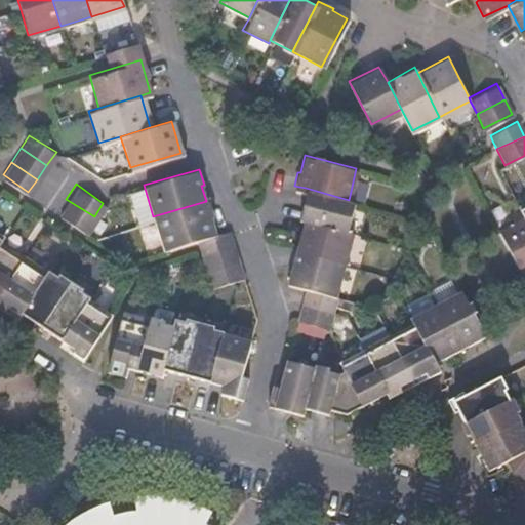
[(347,230),(353,202),(349,200),(306,188),(298,216),(305,218),(347,230)]
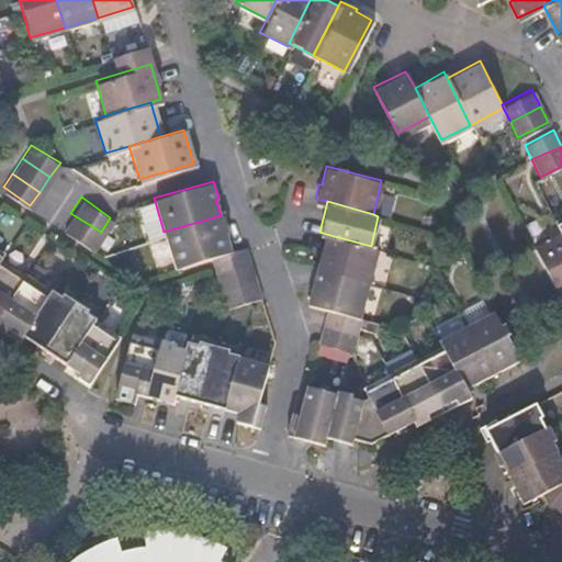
[(70,213),(62,227),(91,247),(101,232),(70,213)]
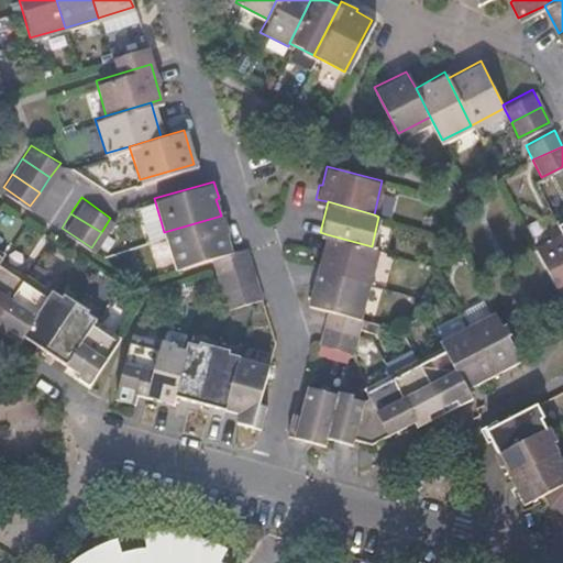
[(164,232),(175,267),(213,256),(232,250),(221,216),(164,232)]
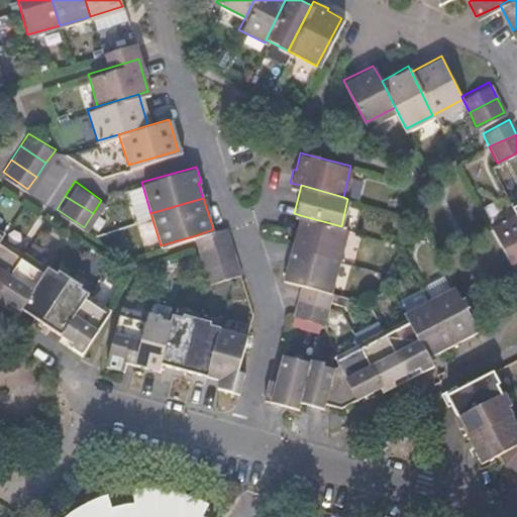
[(341,226),(300,215),(292,245),(336,257),(344,228),(341,226)]
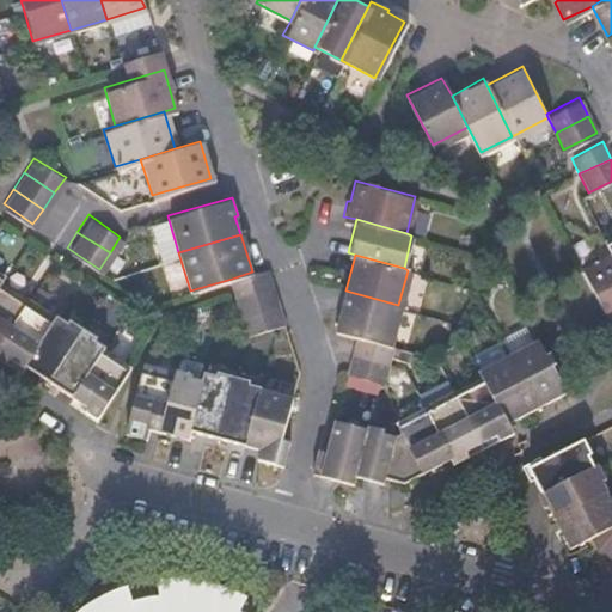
[(611,258),(610,255),(579,269),(606,322),(611,318),(611,258)]
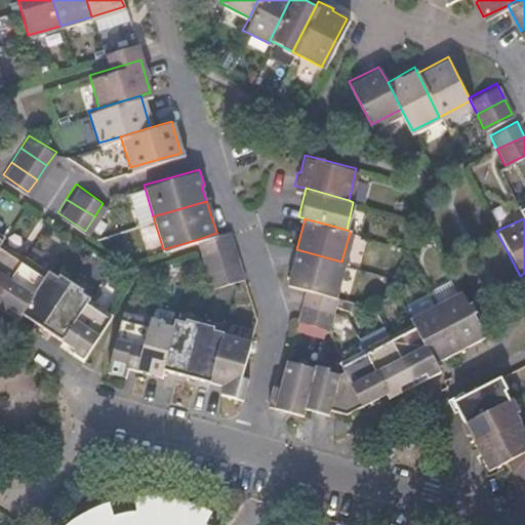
[(202,252),(232,244),(227,230),(216,233),(199,239),(202,252)]
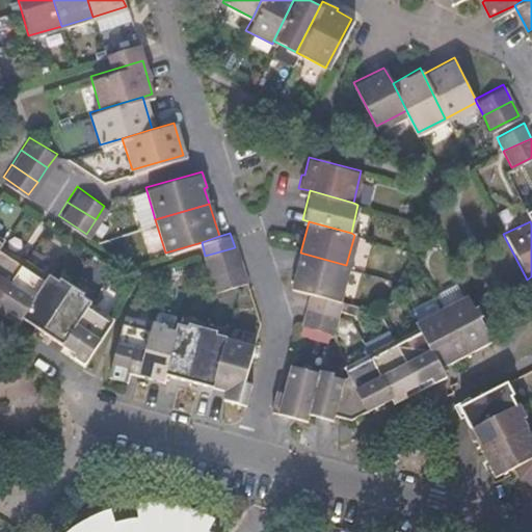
[(0,294),(22,261),(0,246),(0,294)]
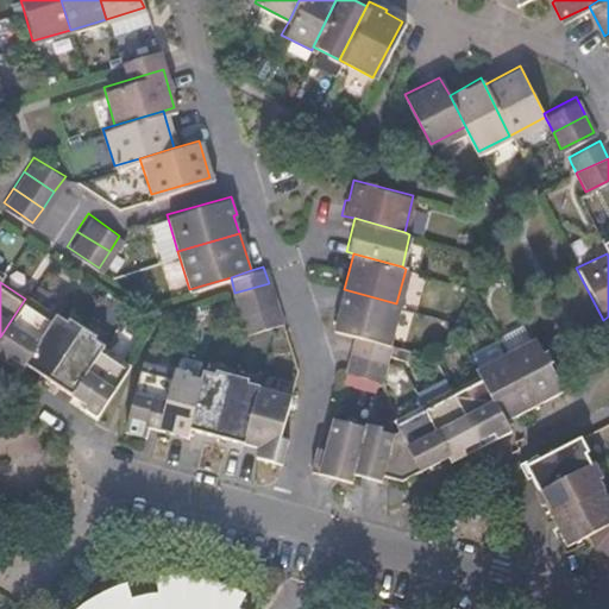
[(242,313),(275,302),(269,283),(234,293),(242,313)]
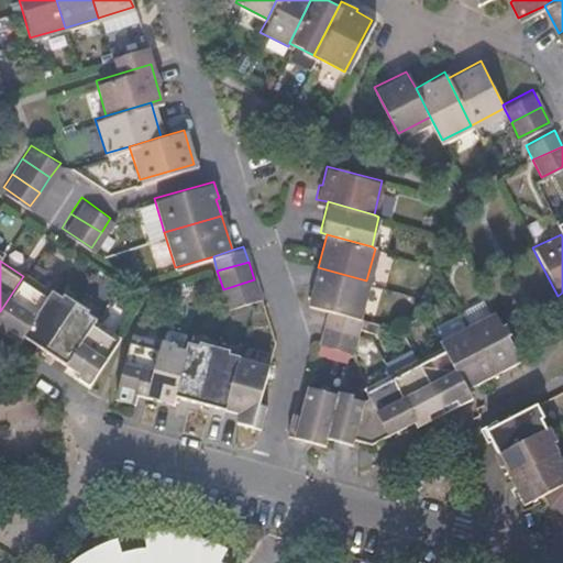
[(357,316),(366,280),(318,267),(310,302),(328,307),(357,316)]
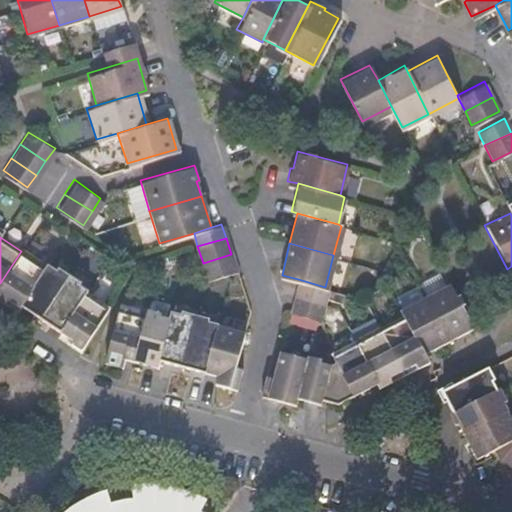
[(44,267),(21,251),(0,283),(0,295),(18,307),(20,302),(44,267)]
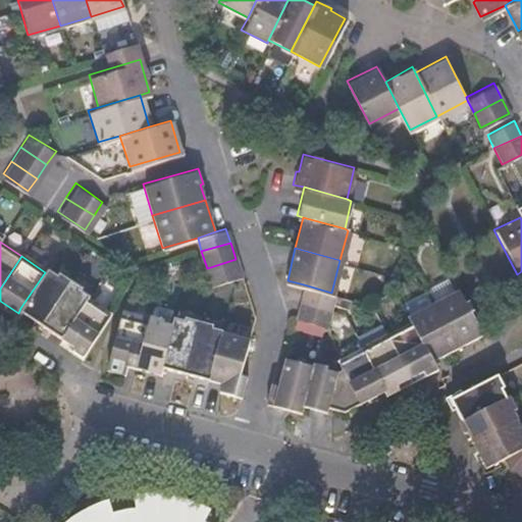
[(209,278),(212,284),(233,278),(241,276),(236,259),(207,268),(209,278)]
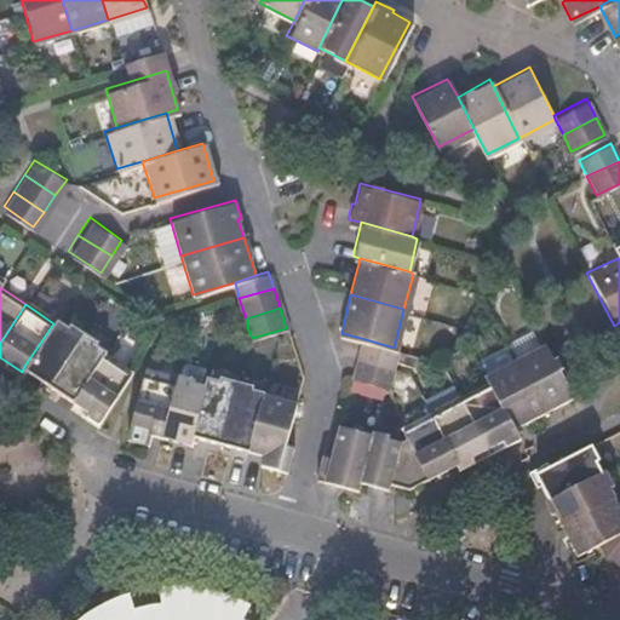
[(82,332),(58,316),(53,323),(24,366),(49,382),(82,332)]
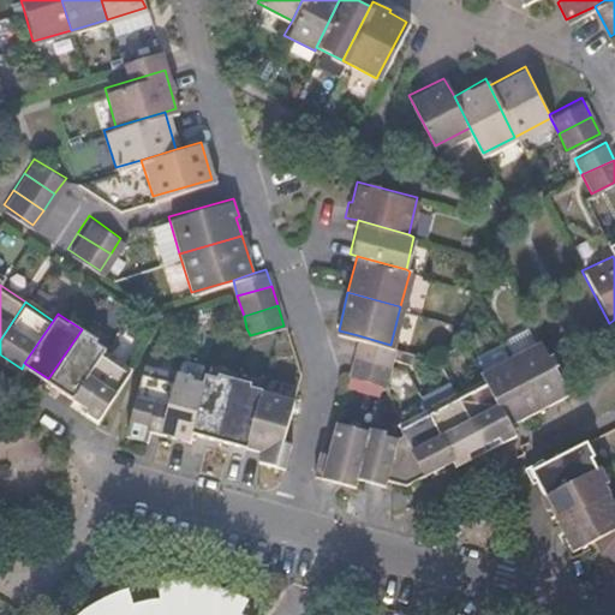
[(72,395),(102,350),(105,345),(82,329),(48,378),(72,395)]
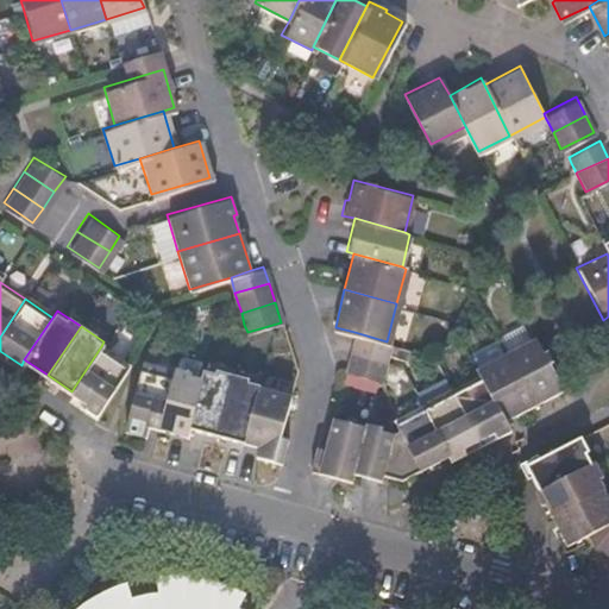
[(355,332),(349,352),(384,362),(390,343),(387,341),(355,332)]
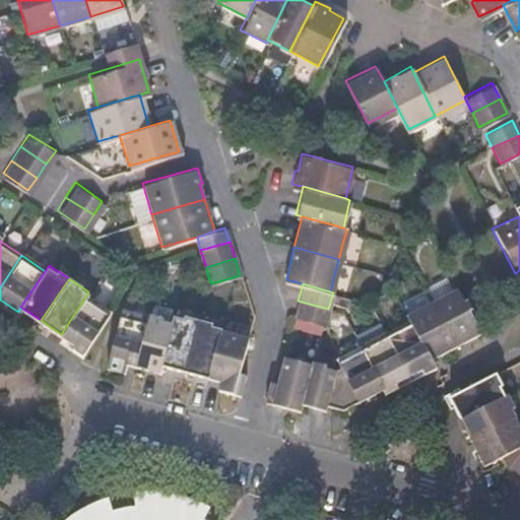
[(431,303),(451,346),(479,334),(457,290),(431,303)]
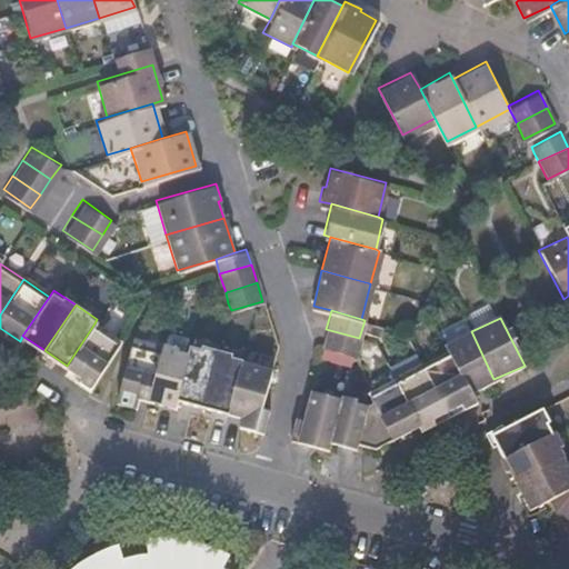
[(78,379),(89,387),(121,339),(95,323),(67,366),(80,375),(78,379)]
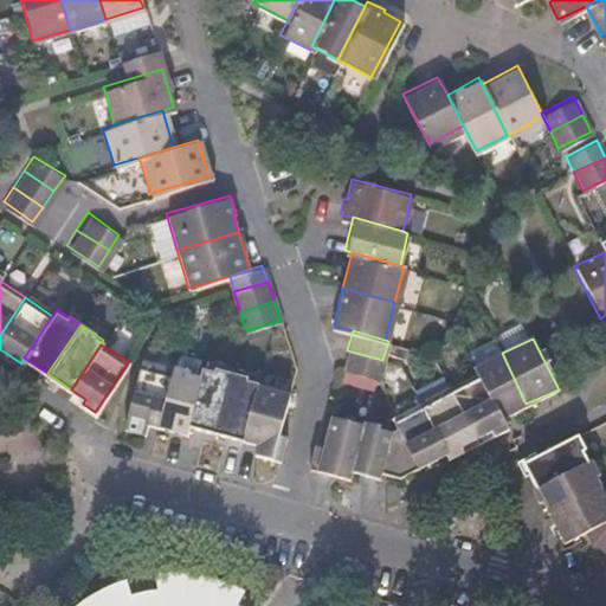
[(343,368),(373,376),(379,378),(382,360),(347,350),(343,368)]
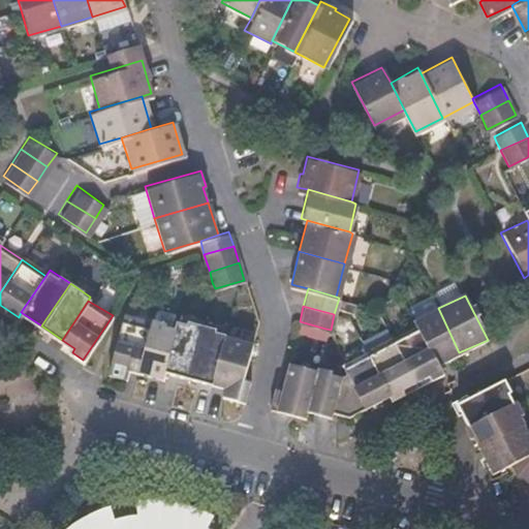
[(438,308),(413,318),(418,330),(436,363),(459,352),(438,308)]
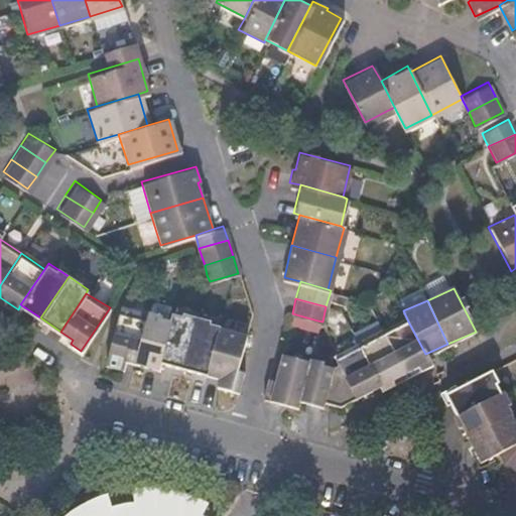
[(143,316),(119,308),(104,360),(121,365),(123,356),(133,359),(143,316)]
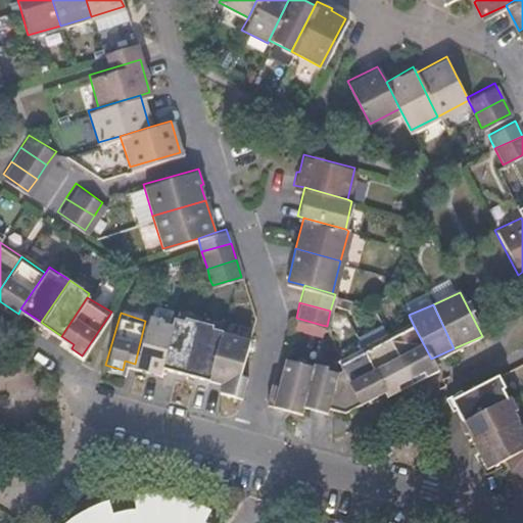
[(197,321),(174,315),(172,323),(160,364),(184,370),(197,321)]
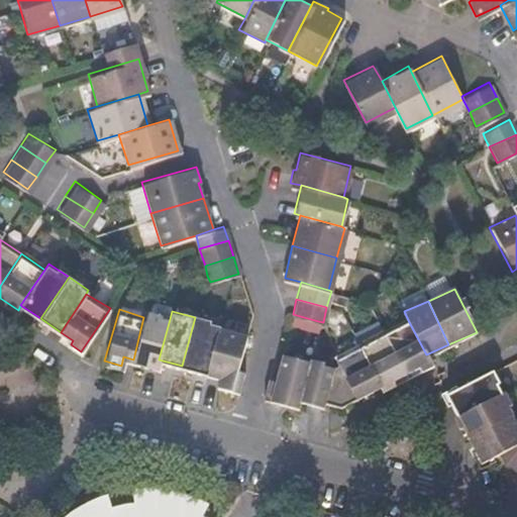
[(156,367),(159,359),(170,319),(145,312),(143,317),(133,359),(156,367)]
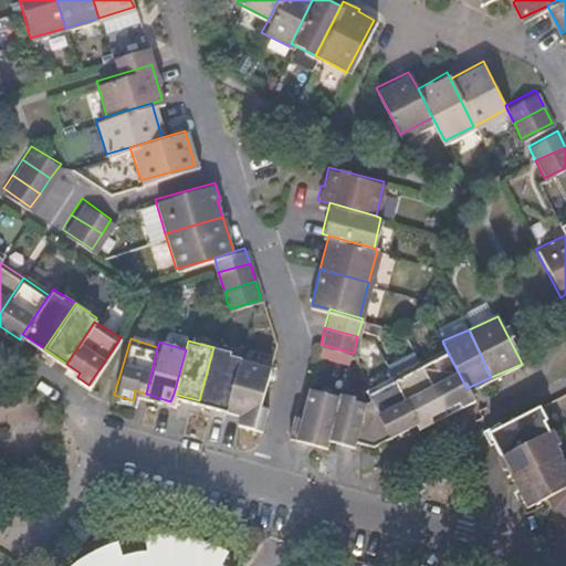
[(239,356),(239,354),(213,347),(199,400),(226,407),(239,356)]
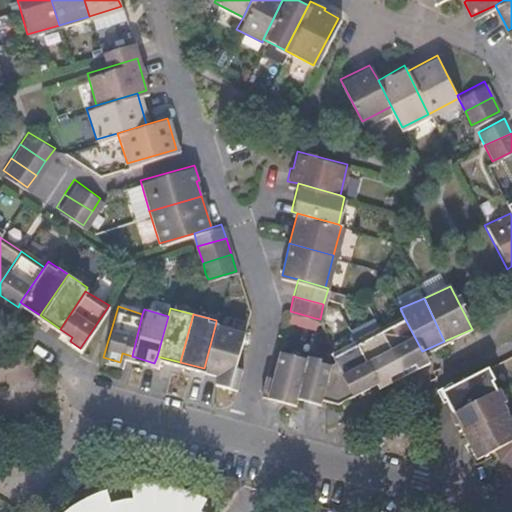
[(401,373),(426,362),(422,351),(405,319),(381,331),(401,373)]
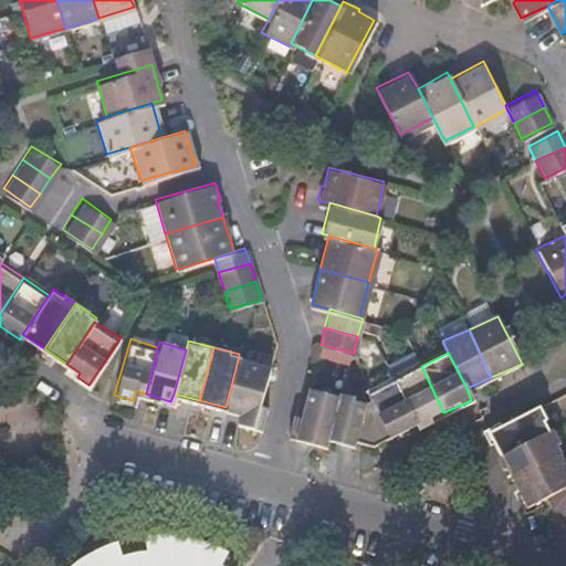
[(266,405),(259,404),(269,365),(239,356),(226,407),(240,411),(238,421),(261,427),(266,405)]
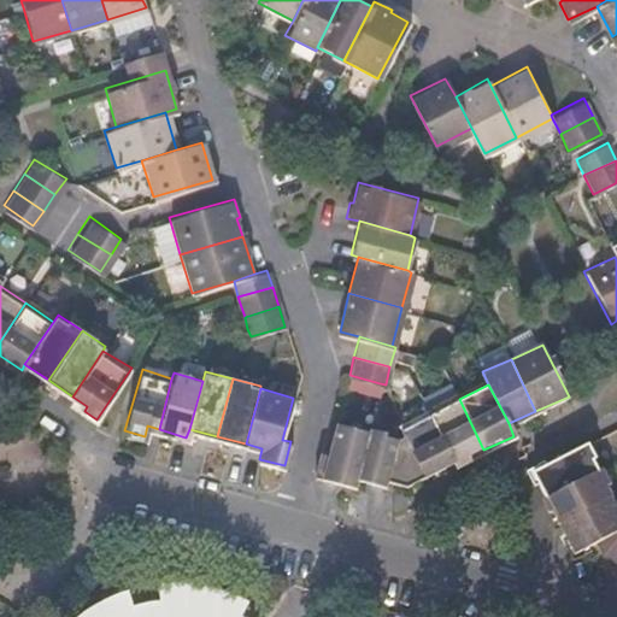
[(451,462),(453,464),(483,450),(459,399),(429,413),(451,462)]
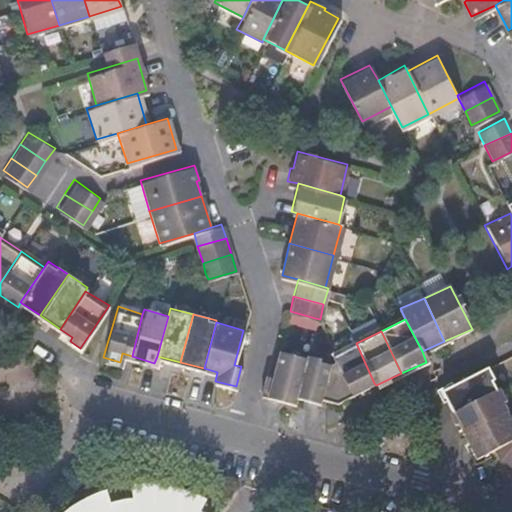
[(331,355),(350,394),(374,383),(356,343),(331,355)]
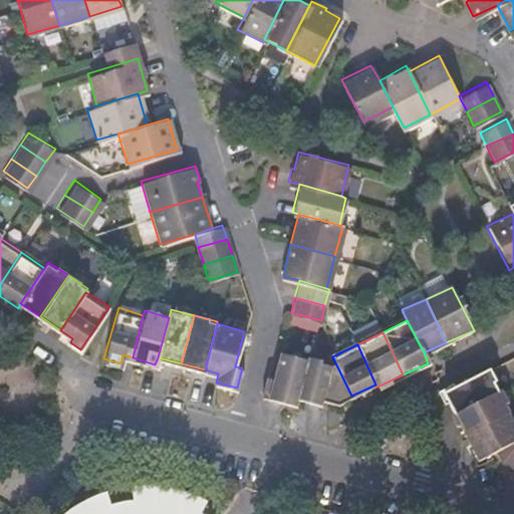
[(266,374),(260,396),(294,404),(296,397),(306,358),(280,350),(273,375),(266,374)]
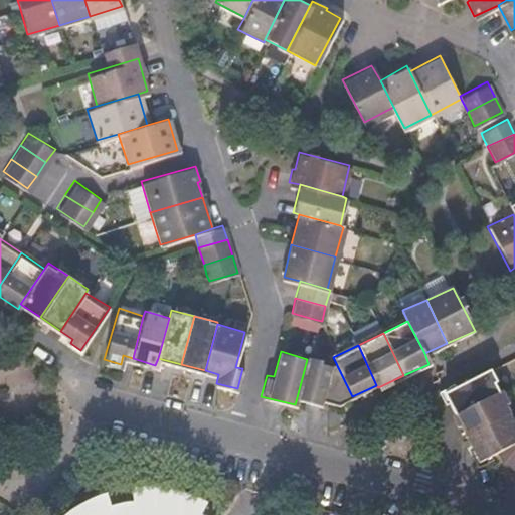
[(297,397),(320,404),(322,399),(329,365),(307,359),(297,397)]
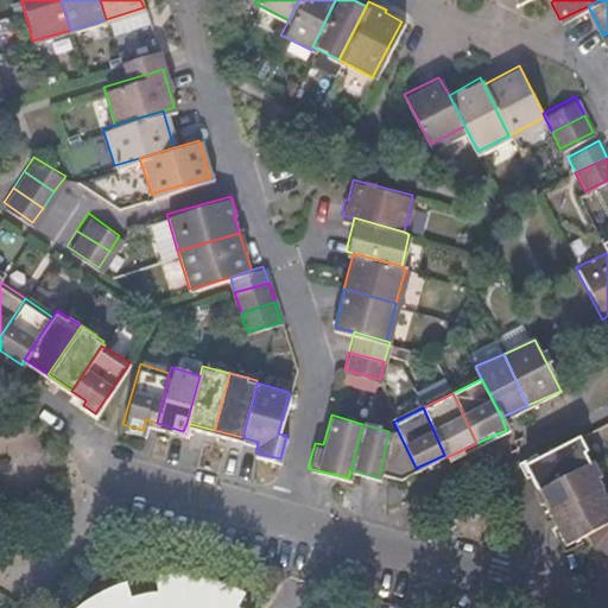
[(570,436),(523,461),(534,486),(584,461),(570,436)]
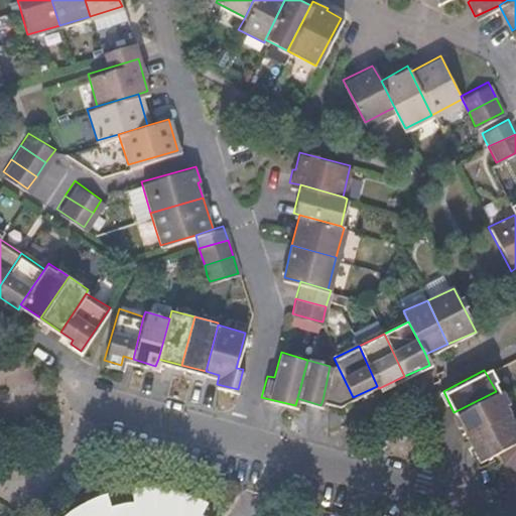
[(454,412),(465,433),(507,411),(496,391),(454,412)]
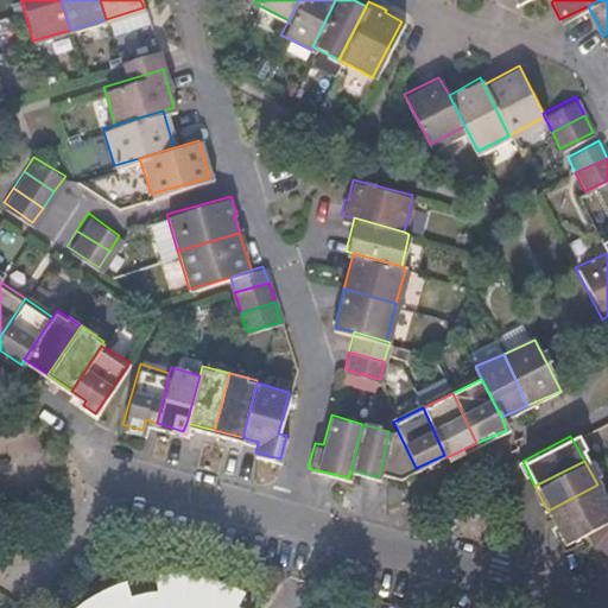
[(607,506),(597,485),(548,511),(563,539),(582,529),(607,513),(607,506)]
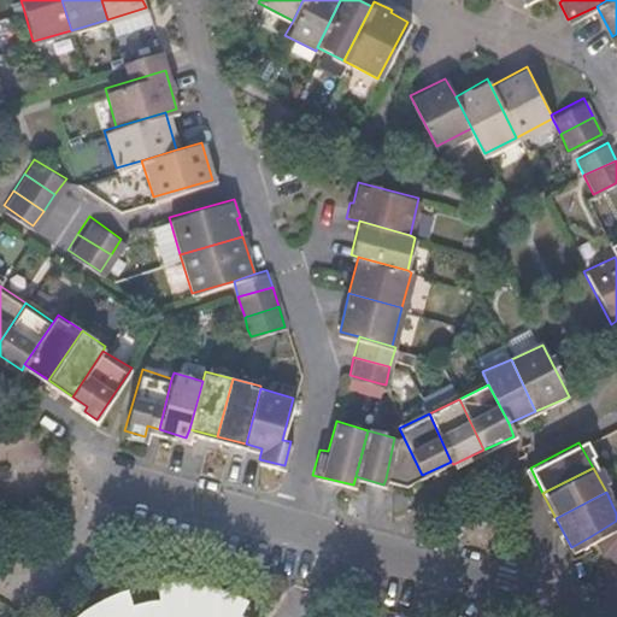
[(192,611),(191,616),(230,616),(238,601),(225,598),(229,583),(200,575),(187,574),(175,571),(166,573),(157,573),(151,571),(137,574),(139,592),(129,592),(112,598),(109,583),(88,594),(60,615),(57,616),(168,616),(168,609),(175,609),(182,609),(189,610),(192,611)]
